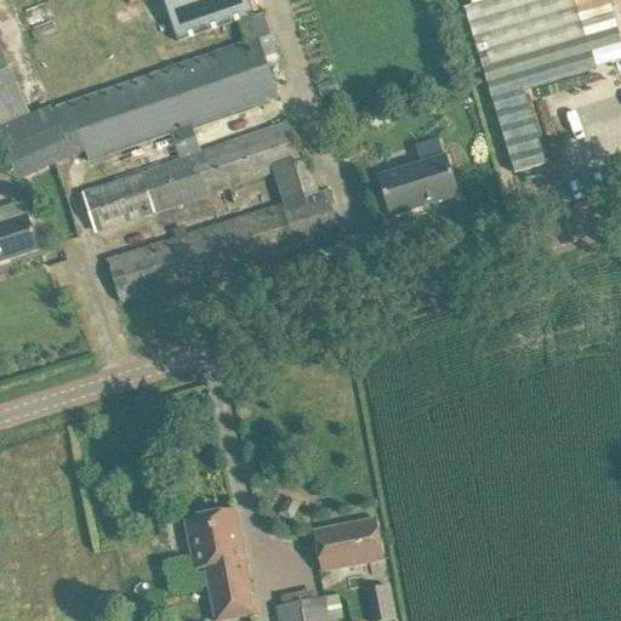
[(249,0),(164,0),(178,43),(239,22),(255,17),(254,15),(249,0)]
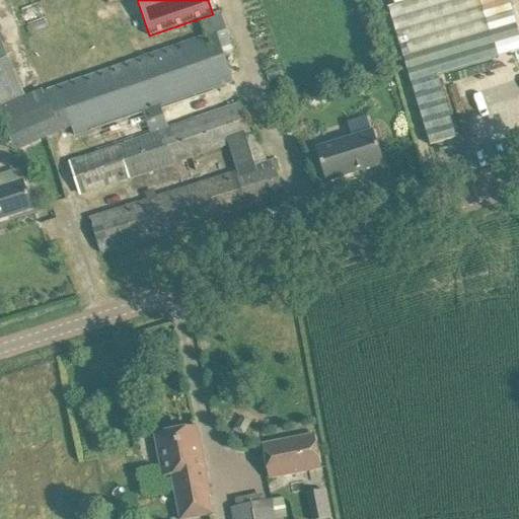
[(507,0),(393,0),(395,6),(414,0),(477,0),(487,29),(514,21),(507,0)]
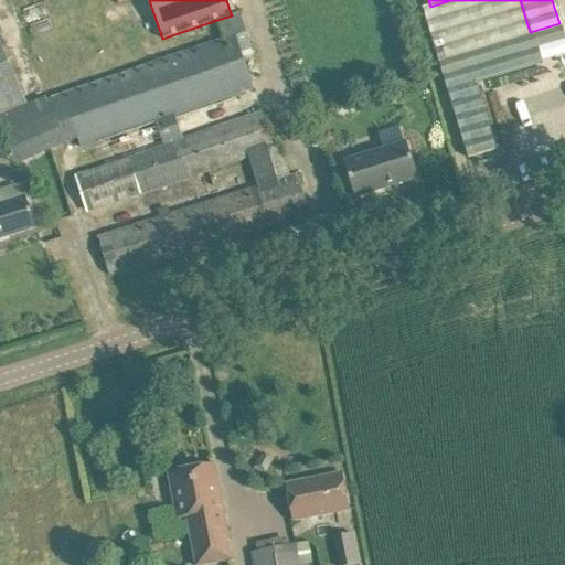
[(0,44),(0,117),(28,106),(0,44)]
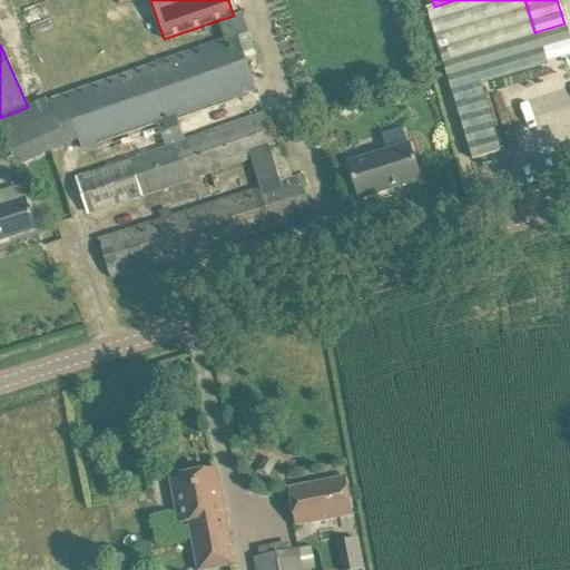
[(347,163),(359,200),(421,180),(410,143),(347,163)]
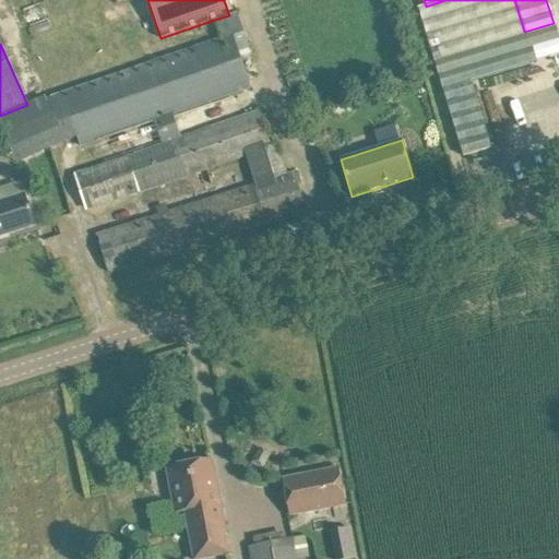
[(265,150),(246,156),(256,186),(252,187),(264,225),(307,211),(295,174),(275,180),(265,150)]
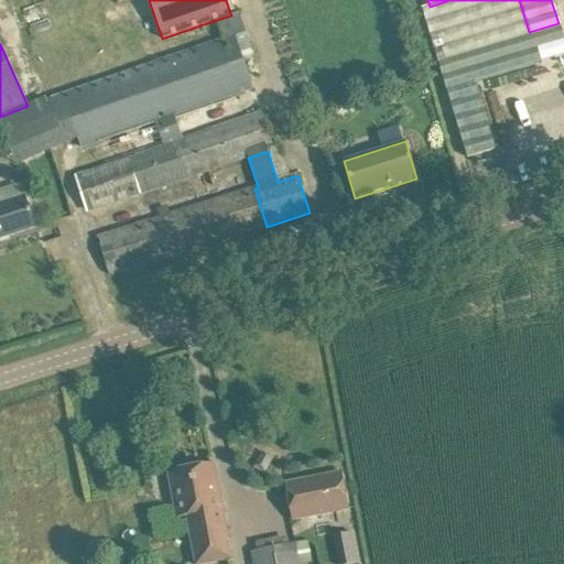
[(0,238),(36,227),(33,217),(25,196),(24,197),(0,204),(0,238)]
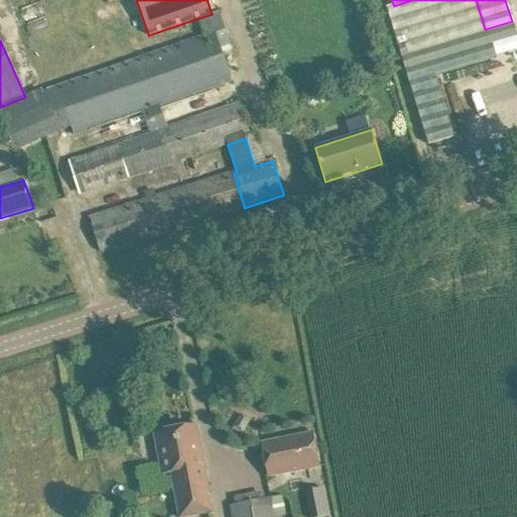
[(196,425),(164,431),(154,433),(163,477),(172,475),(179,516),(190,516),(212,513),(196,425)]
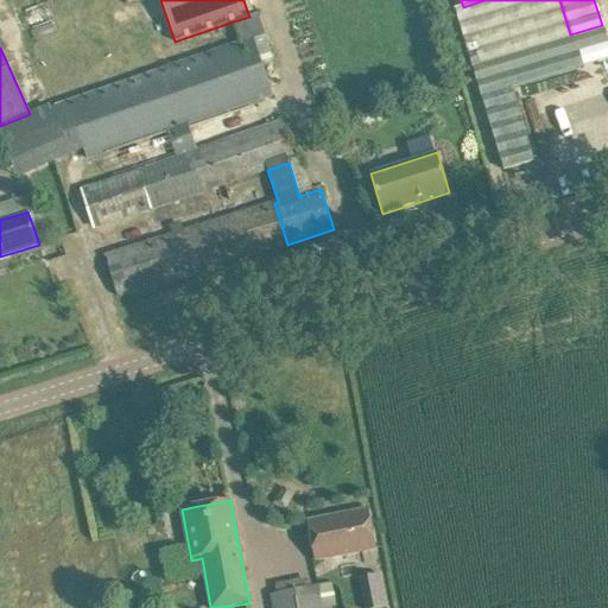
[(316,561),(377,549),(368,510),(308,521),(316,561)]
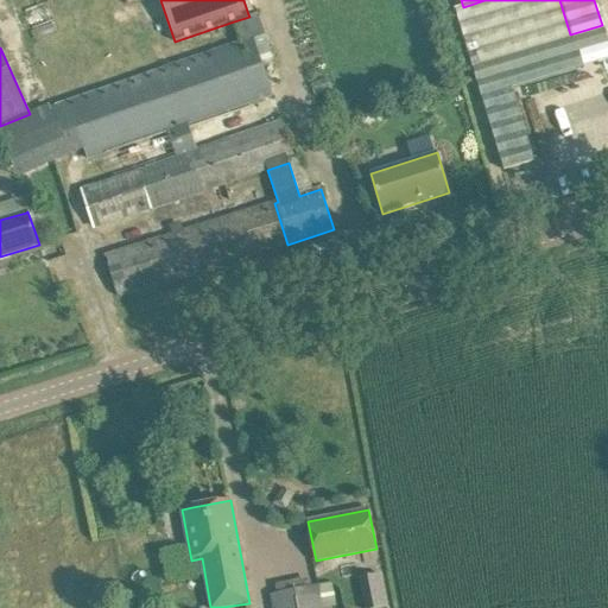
[(337,607),(336,601),(323,603),(320,586),(309,588),(306,580),(276,586),(278,594),(271,595),(273,607),(337,607)]
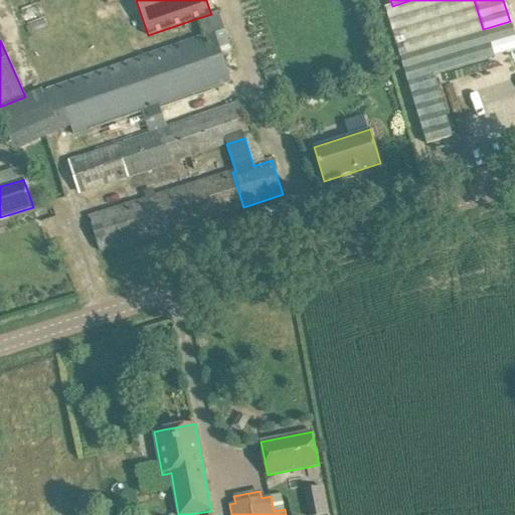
[(328,504),(308,508),(309,514),(328,514),(330,514),(328,504)]
